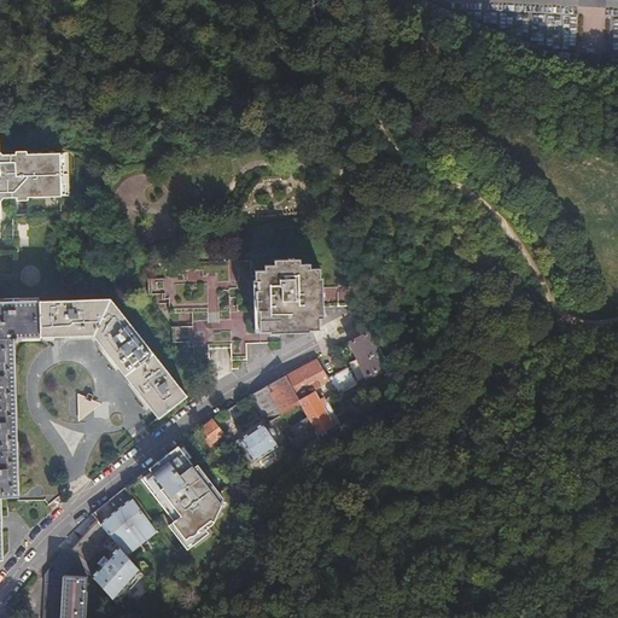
[(0,215),(1,216),(0,202),(4,198),(17,198),(17,200),(28,200),(28,198),(60,197),(62,196),(69,196),(69,155),(60,155),(28,155),(27,151),(17,152),(16,156),(3,156),(0,151),(0,215)]
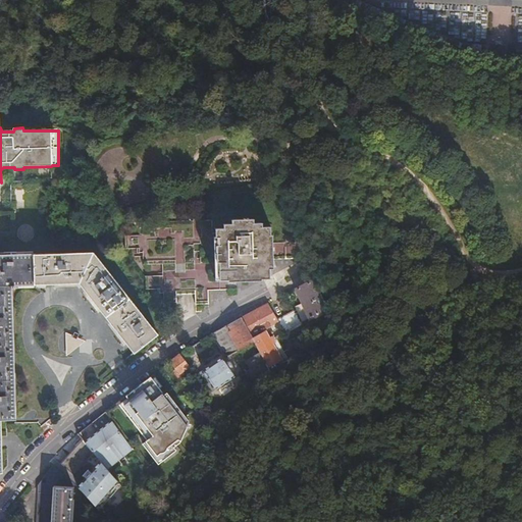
[(253,280),(268,280),(269,279),(269,268),(271,268),(270,236),(270,227),(263,227),(263,223),(255,223),(255,220),(248,220),(248,218),(243,217),(243,211),(223,212),(222,216),(190,217),(190,221),(142,223),(143,236),(125,237),(125,249),(132,249),(135,249),(138,249),(138,253),(144,253),(144,265),(162,265),(163,274),(163,275),(147,277),(147,278),(152,290),(158,290),(158,295),(164,295),(164,305),(176,305),(176,294),(176,291),(191,291),(196,291),(196,294),(197,305),(208,304),(208,291),(230,291),(230,281),(237,281),(236,269),(252,269),(253,280)]
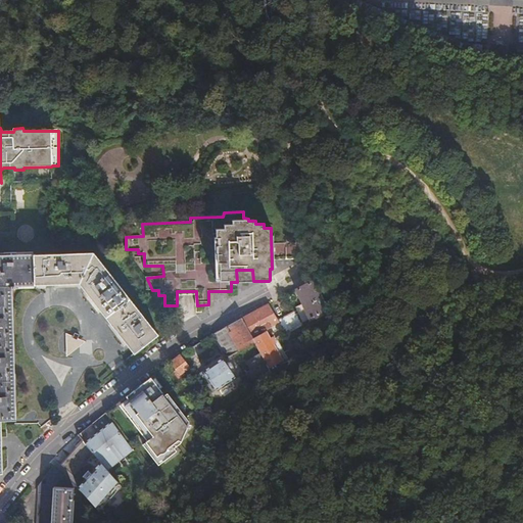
[(299,256),(306,256),(300,244),(274,244),(275,260),(299,260),(299,256)]
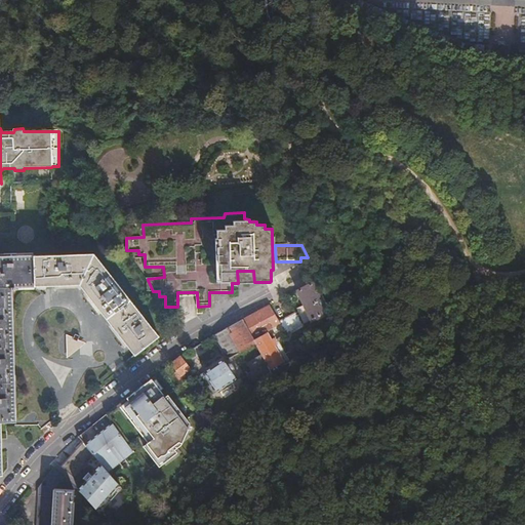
[(135,250),(132,250),(132,264),(145,291),(148,291),(148,280),(148,279),(164,277),(164,276),(163,267),(145,267),(145,254),(138,254),(138,250),(135,250)]
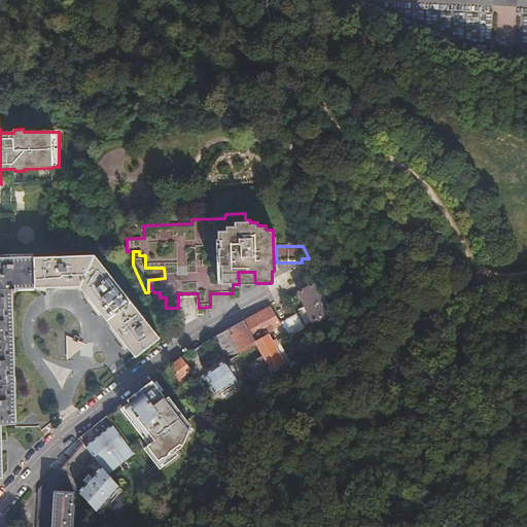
[(0,258),(0,424),(2,424),(18,424),(13,294),(16,294),(16,289),(81,287),(137,358),(161,341),(97,256),(0,258)]
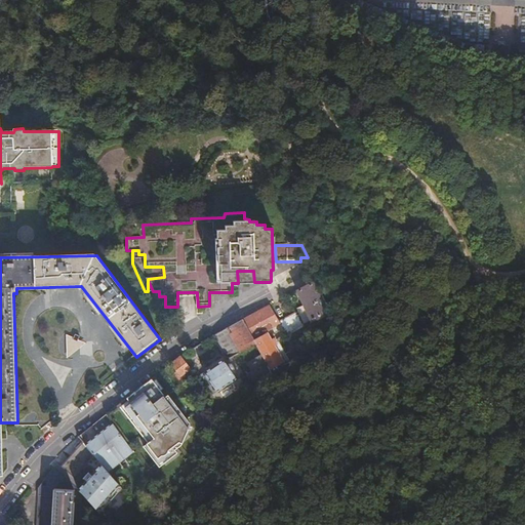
[(238,283),(254,282),(253,271),(237,271),(238,283)]
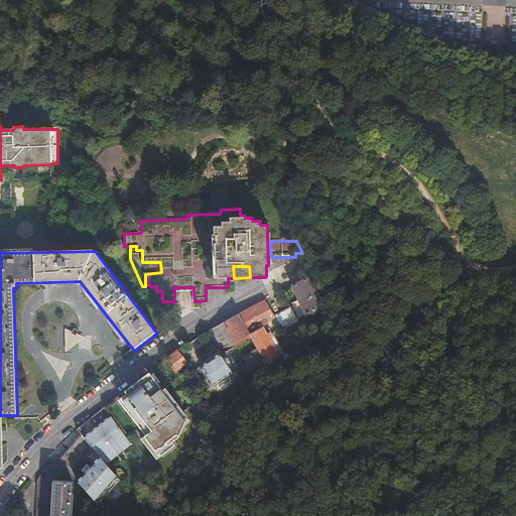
[(327,307),(312,277),(293,286),(307,316),(327,307)]
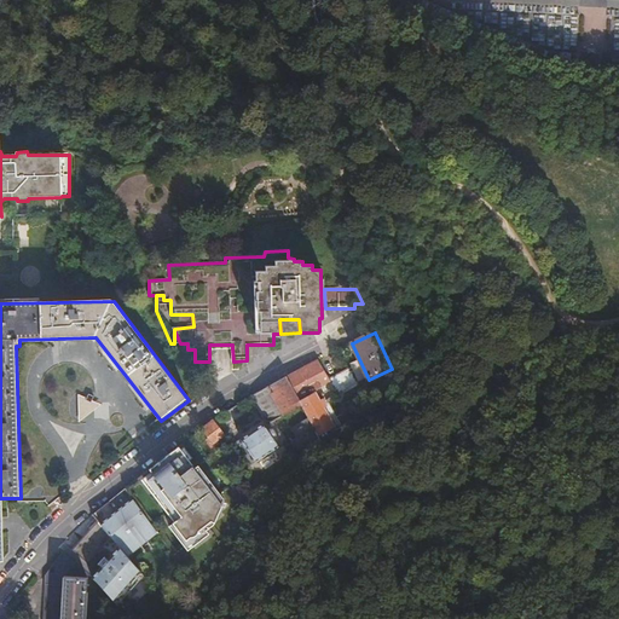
[(287,379),(287,380),(298,399),(330,381),(319,360),(287,379)]
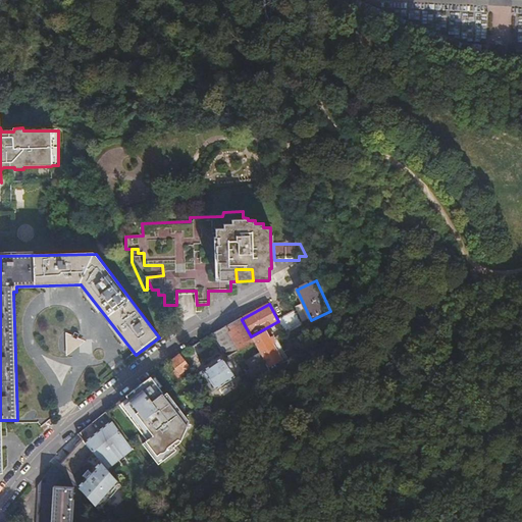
[(278,321),(280,323),(285,333),(302,324),(295,312),(278,321)]
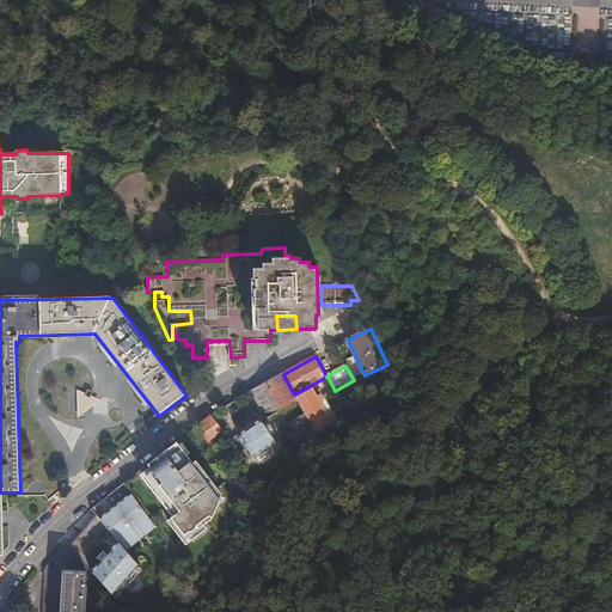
[(255,390),(248,393),(261,416),(268,418),(298,402),(297,398),(295,397),(294,396),(294,395),(283,375),(255,391),(255,390)]
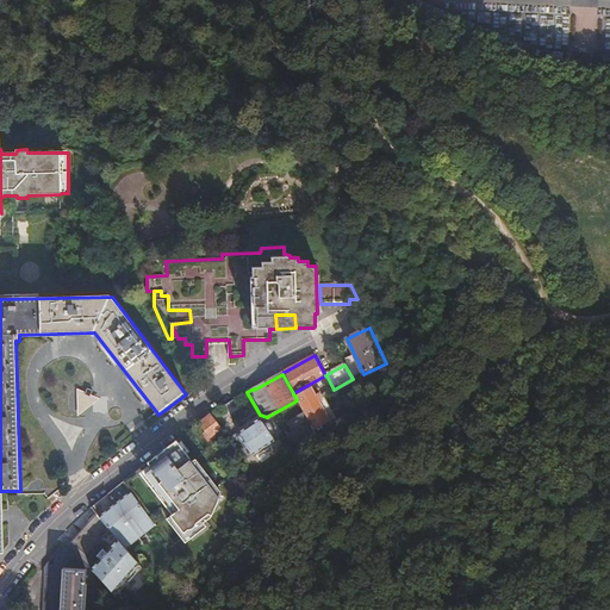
[(402,397),(396,384),(390,386),(392,393),(367,405),(369,412),(402,397)]
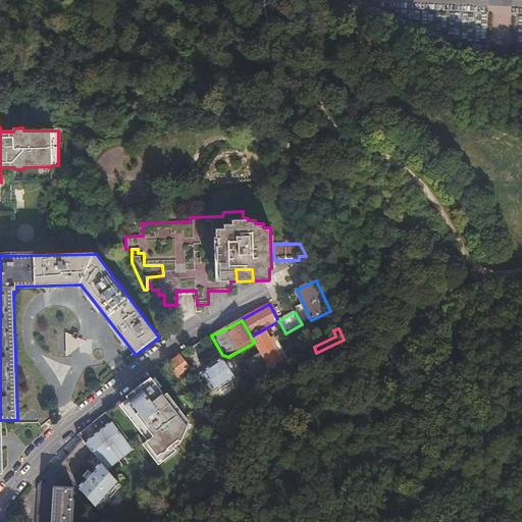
[(253,340),(254,343),(260,353),(265,362),(269,369),(282,361),(266,332),(253,340)]
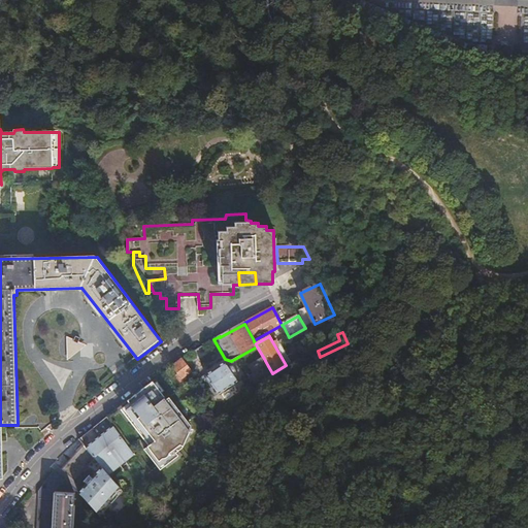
[(84,356),(85,339),(67,338),(66,355),(84,356)]
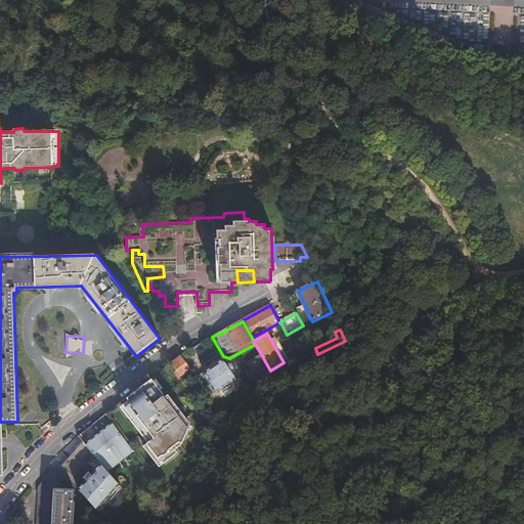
[(252,370),(266,363),(261,354),(247,361),(252,370)]
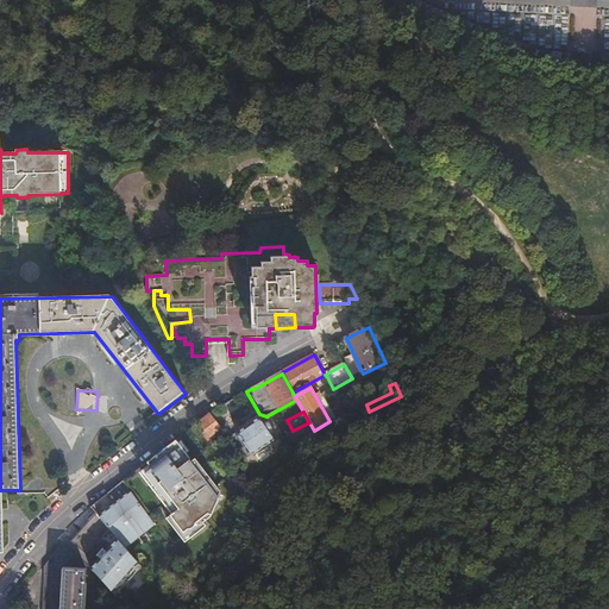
[(220,428),(208,414),(199,422),(206,432),(208,429),(212,434),(220,428)]
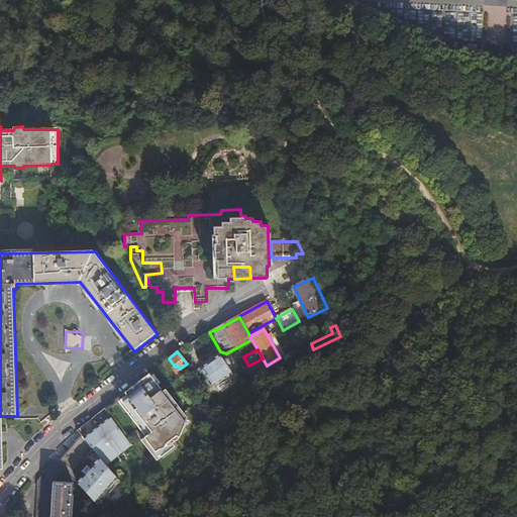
[(220,356),(195,371),(206,392),(231,378),(226,369),(228,368),(229,366),(228,364),(225,363),(224,364),(220,356)]
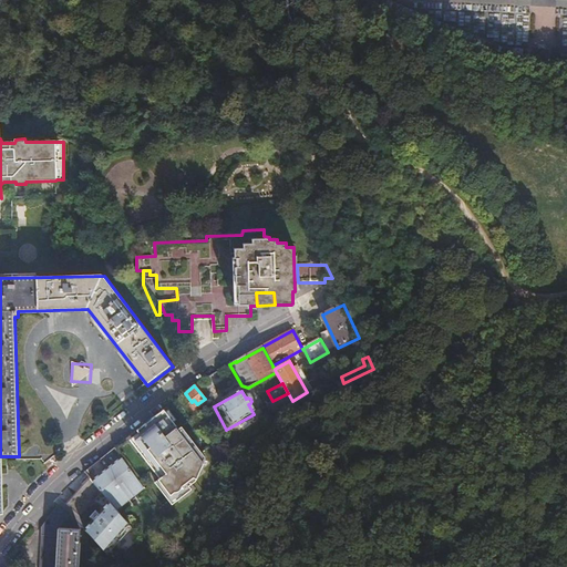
[(285,423),(298,412),(294,404),(284,413),(287,418),(282,421),(285,423)]
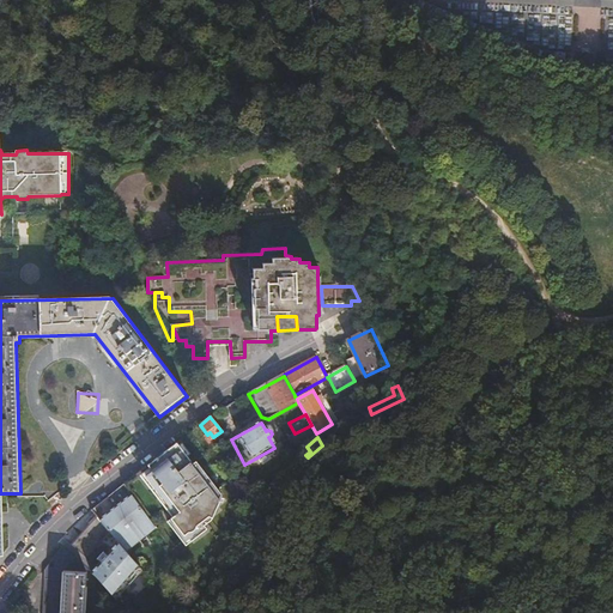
[(173,442),(141,469),(181,517),(170,526),(182,540),(190,532),(212,515),(218,497),(173,442)]
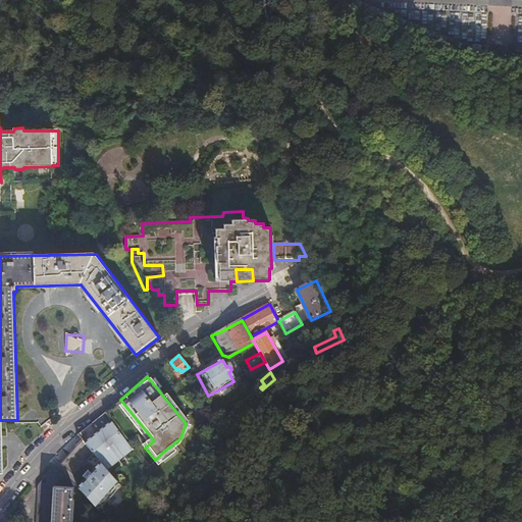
[(106,413),(77,435),(79,437),(108,415),(106,413)]
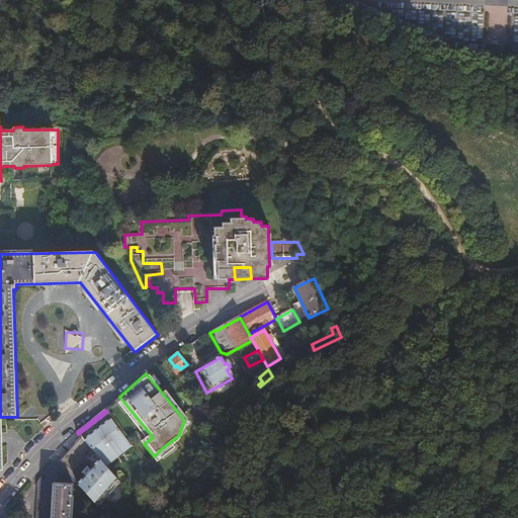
[(107,412),(78,434),(82,438),(98,456),(123,434),(107,412)]
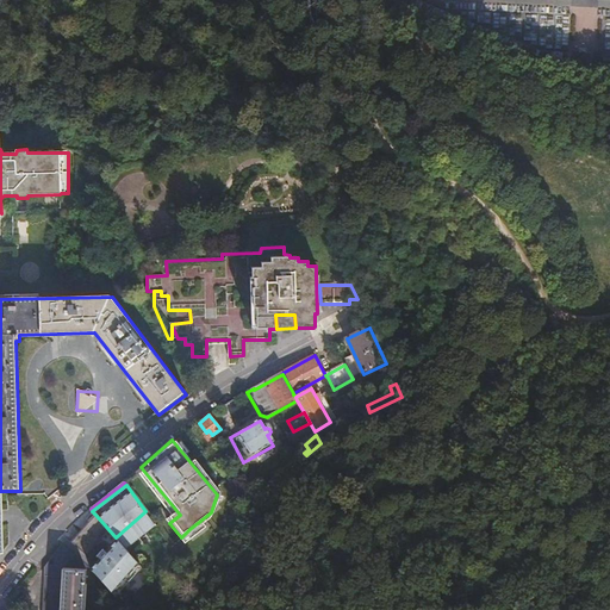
[(116,537),(97,516),(73,543),(87,558),(97,547),(106,548),(107,546),(110,548),(106,553),(106,552),(105,552),(104,552),(103,552),(101,552),(101,553),(100,553),(100,554),(99,555),(100,556),(100,558),(100,559),(101,559),(92,570),(97,574),(116,595),(138,564),(135,560),(116,537)]
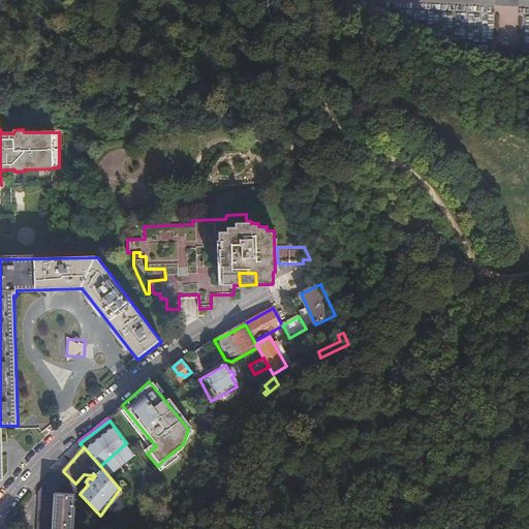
[(72,528),(75,494),(78,492),(54,472),(39,492),(37,528),(72,528)]
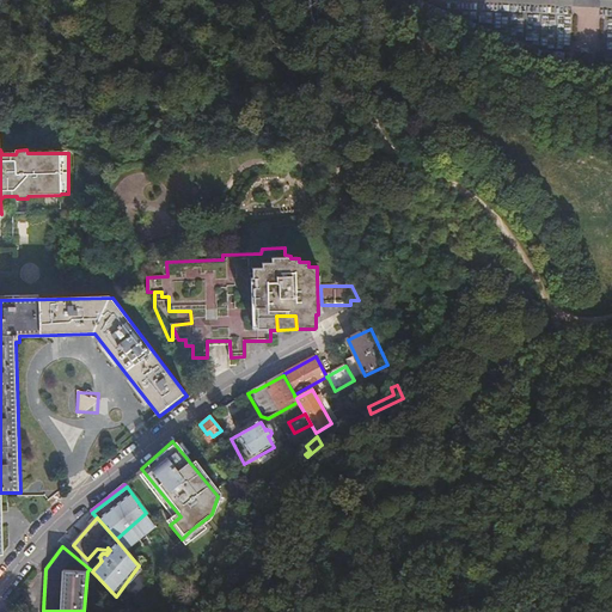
[(139,565),(116,597),(118,600),(142,569),(139,565)]
